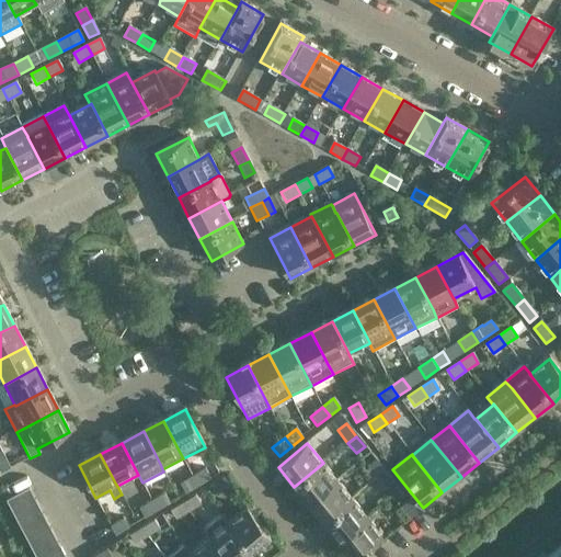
[(0,456),(0,474),(10,468),(3,455),(0,456)]
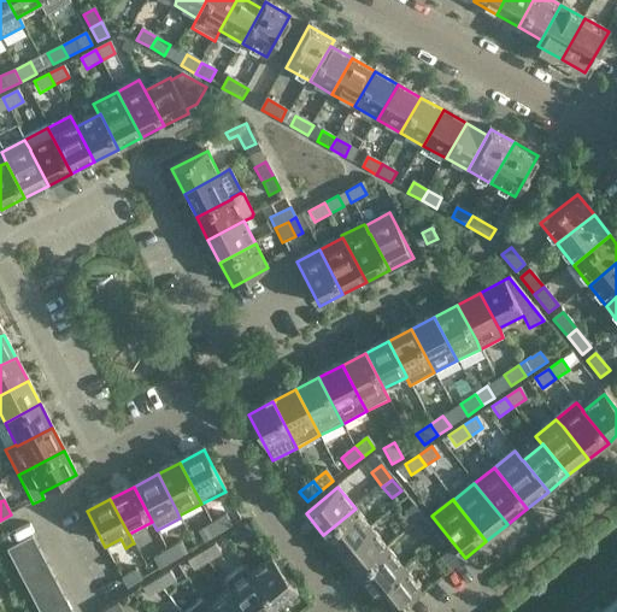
[(404,513),(415,527),(424,519),(413,506),(404,513)]
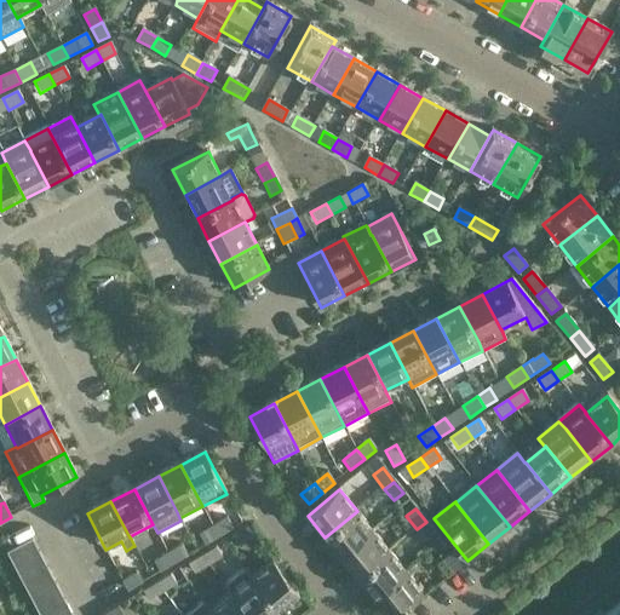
[(342,557),(373,532),(357,511),(325,538),(342,557)]
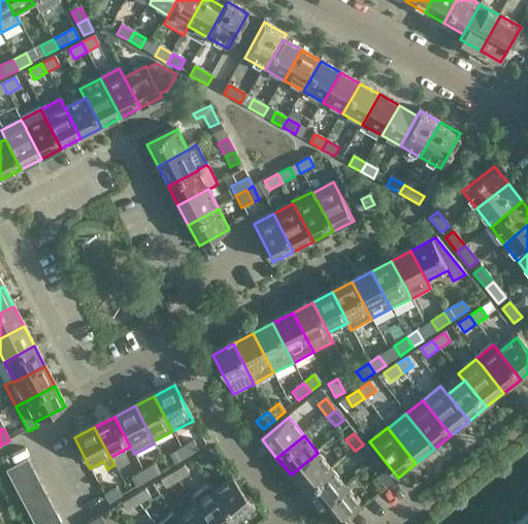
[(182,448),(187,458),(198,451),(193,441),(182,448)]
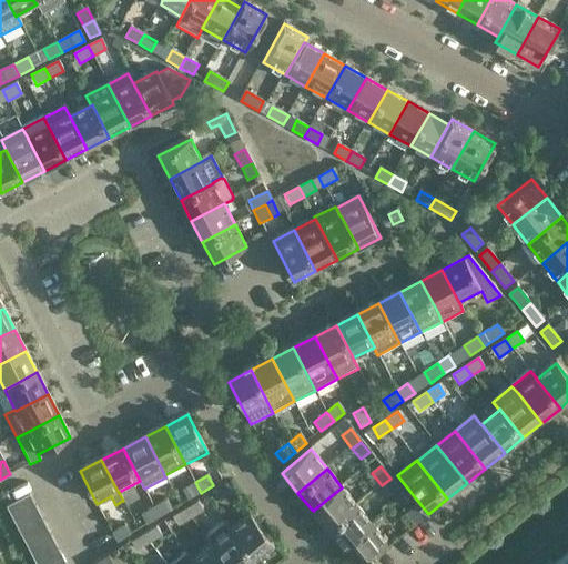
[(391,496),(399,489),(391,479),(382,485),(391,496)]
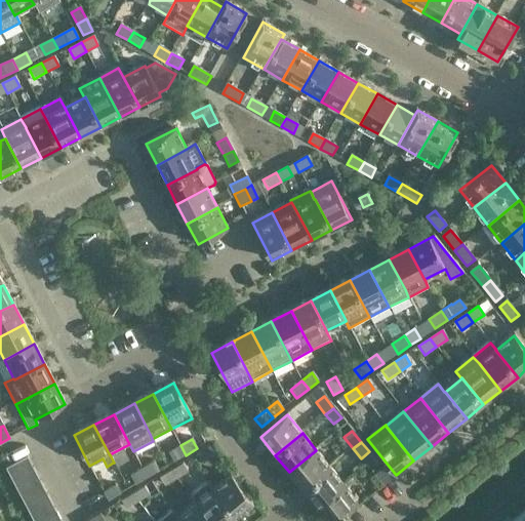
[(186,455),(180,445),(167,453),(173,463),(186,455)]
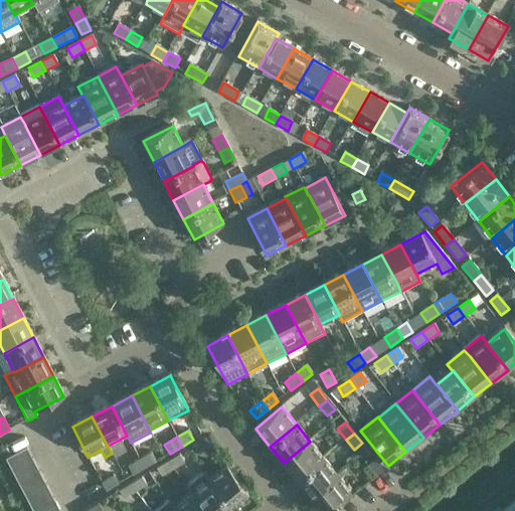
[(198,456),(210,449),(204,440),(192,447),(198,456)]
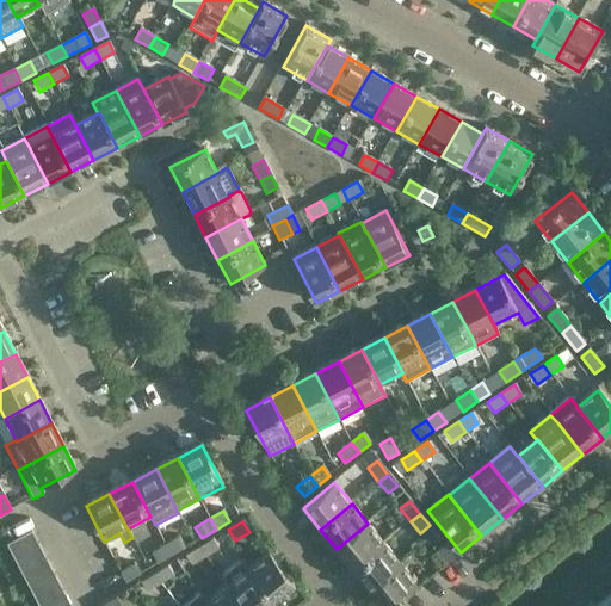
[(368,524),(337,549),(352,569),(383,544),(368,524)]
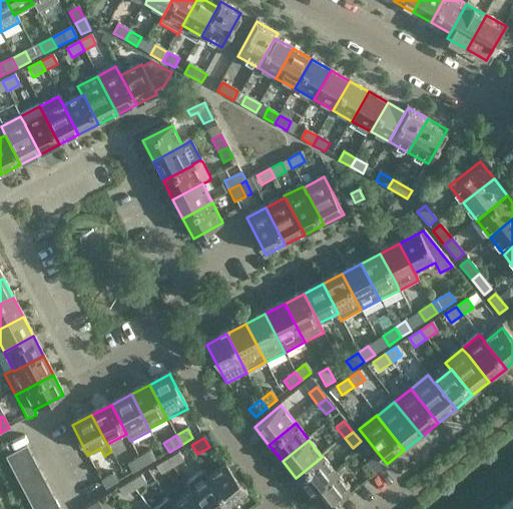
[(14,474),(35,462),(28,448),(6,460),(14,474)]
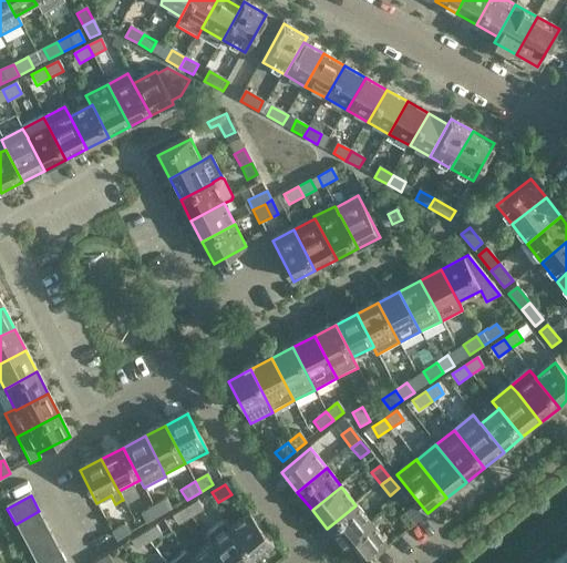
[(153,507),(160,517),(172,510),(165,499),(153,507)]
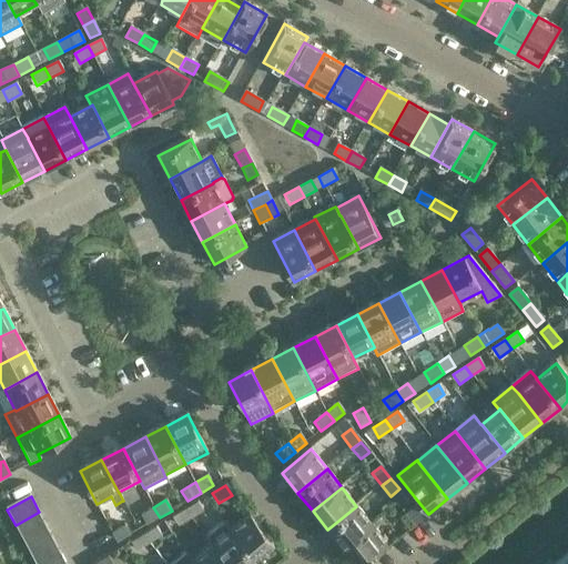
[(185,510),(191,520),(203,512),(198,502),(185,510)]
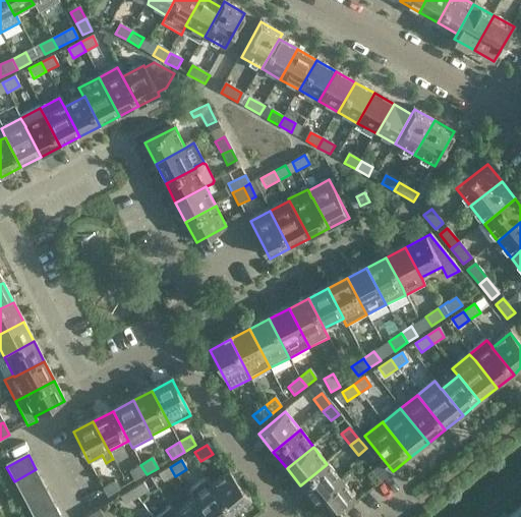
[(314,503),(341,481),(327,464),(300,485),(314,503)]
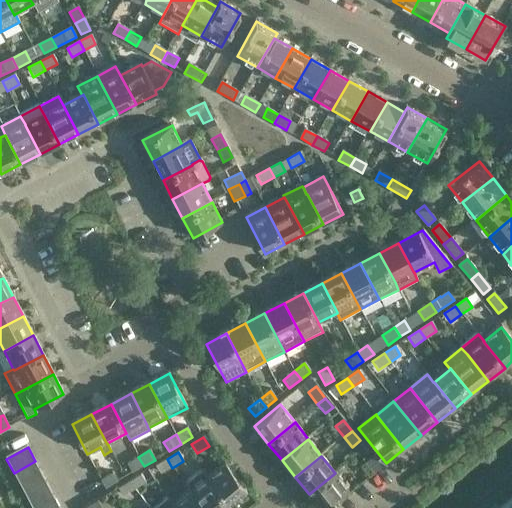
[(144,466),(138,457),(126,464),(132,473),(144,466)]
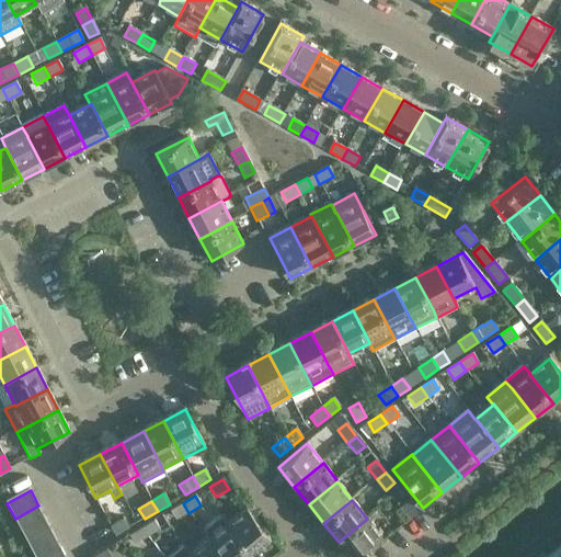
[(400,508),(410,520),(419,513),(409,501),(400,508)]
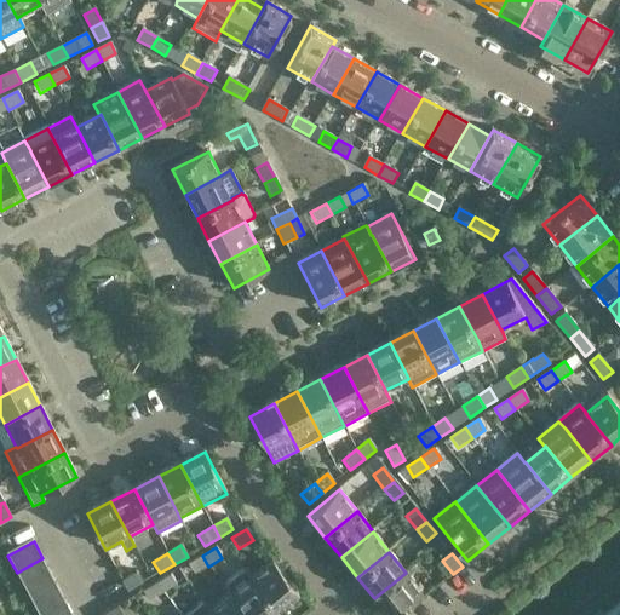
[(208,567),(202,556),(188,564),(194,575),(208,567)]
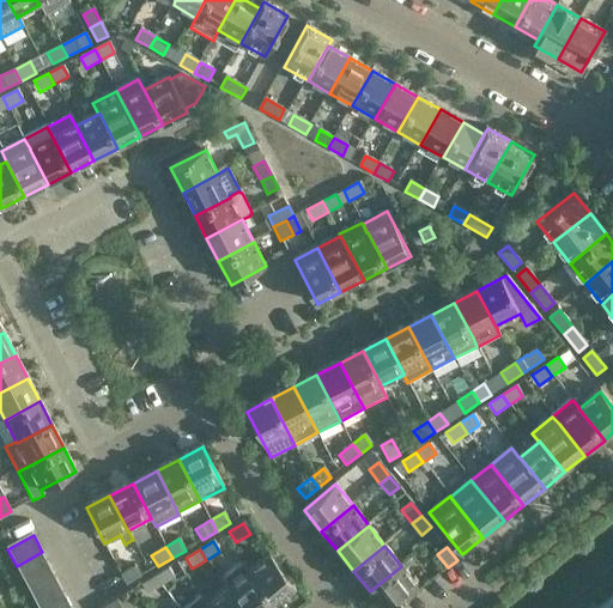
[(42,552),(17,566),(25,582),(50,567),(42,552)]
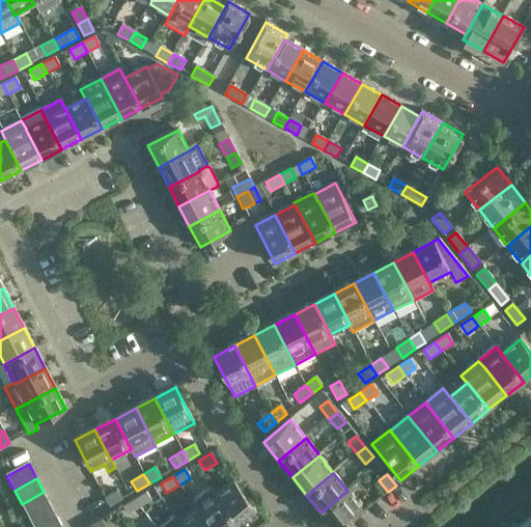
[(216,497),(238,524),(256,509),(234,482),(216,497)]
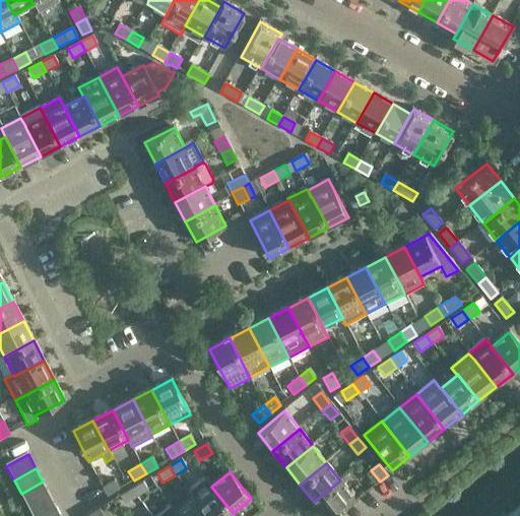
[(230,515),(233,513),(211,487),(205,478),(188,492),(195,500),(207,515),(230,515)]
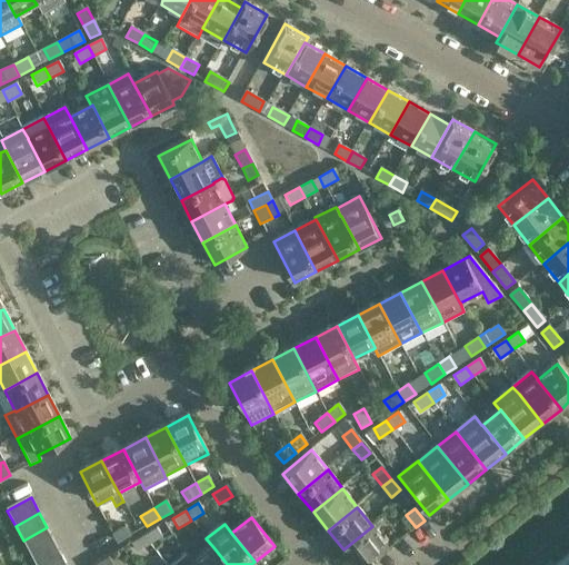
[(118,544),(130,536),(125,526),(111,534),(118,544)]
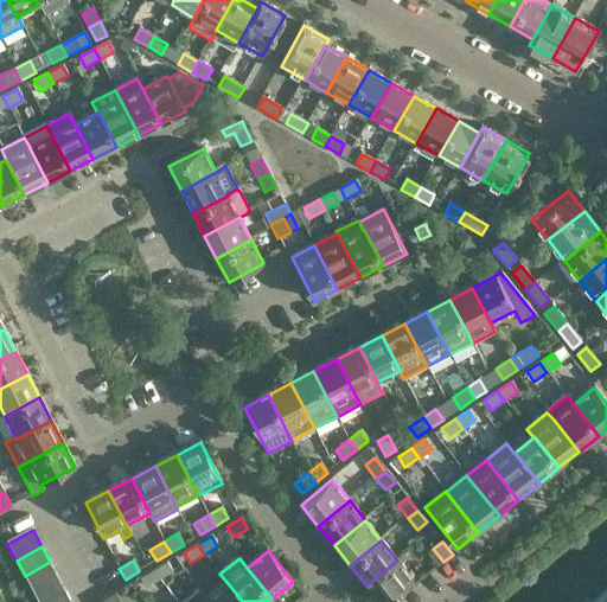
[(397,561),(366,586),(379,601),(389,601),(414,582),(397,561)]
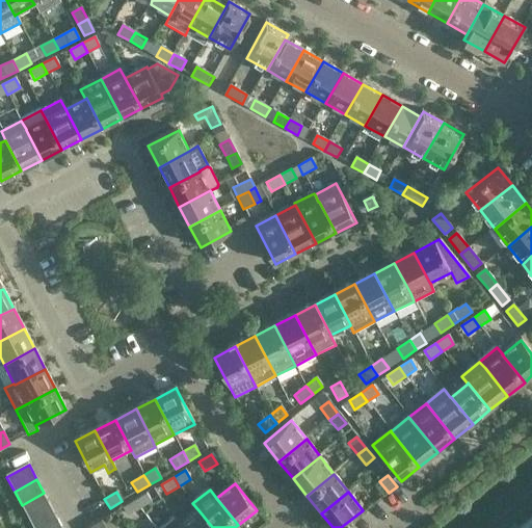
[(29,519),(51,507),(44,493),(22,505),(29,519)]
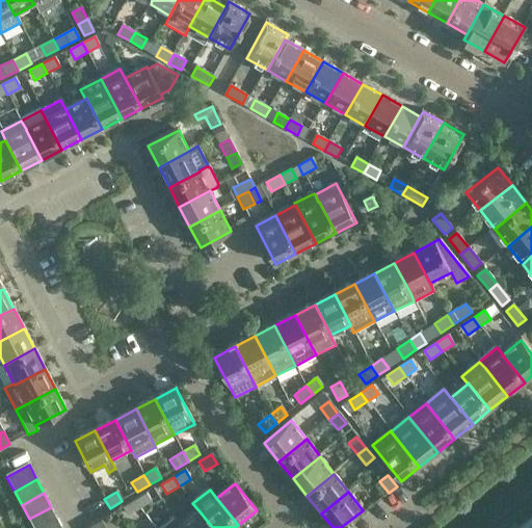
[(134,501),(139,509),(151,502),(145,494),(134,501)]
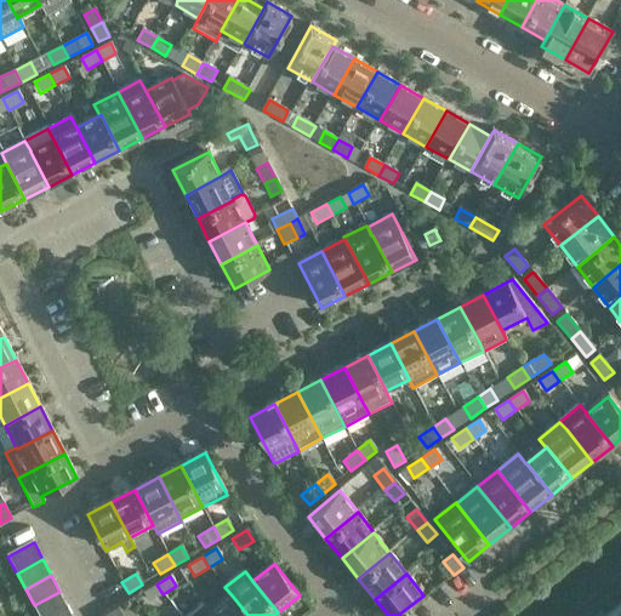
[(163,594),(157,585),(142,593),(148,603),(163,594)]
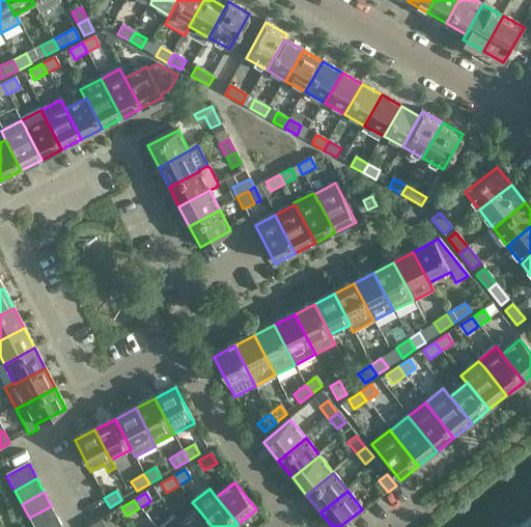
[(45,526),(58,520),(51,506),(29,518),(33,526),(45,526)]
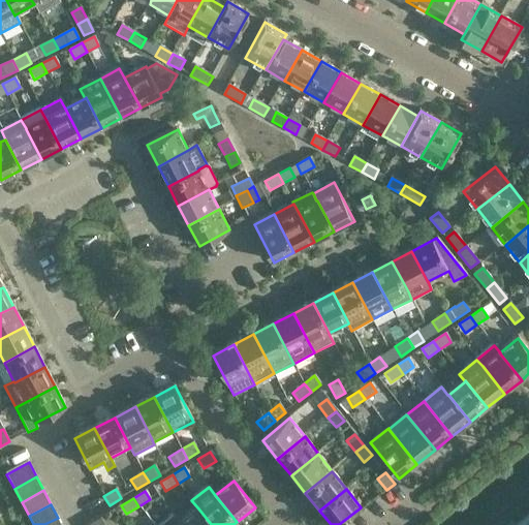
[(211,524),(198,508),(180,523),(181,524),(211,524)]
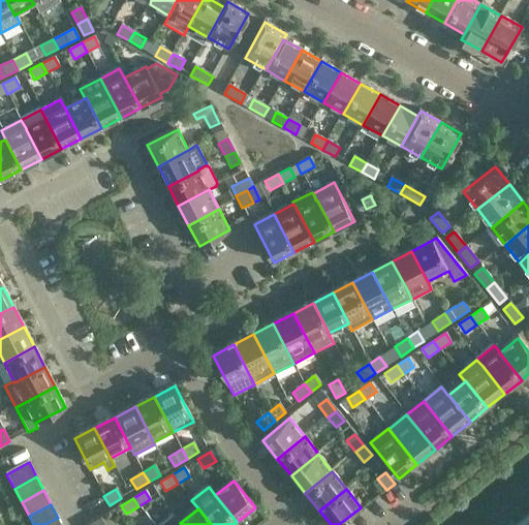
[(181,524),(180,523),(174,515),(161,524),(181,524)]
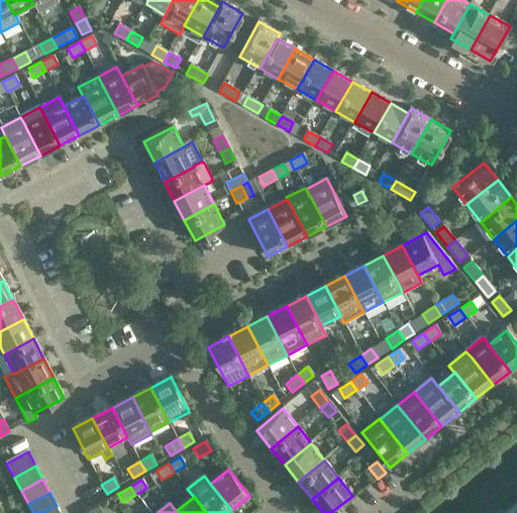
[(516,512),(516,504),(508,512),(516,512)]
